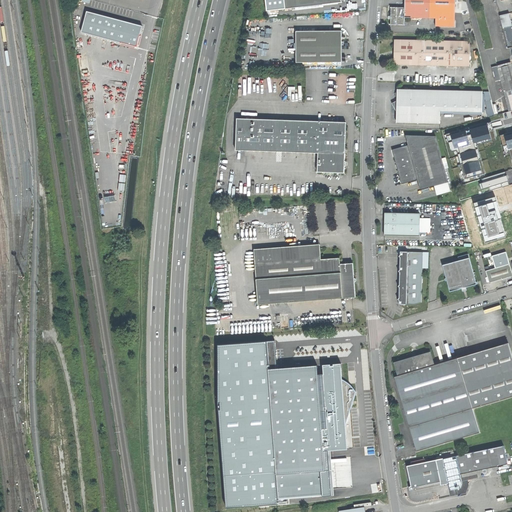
[(284,0),(285,9),(342,3),(341,0),(284,0)]
